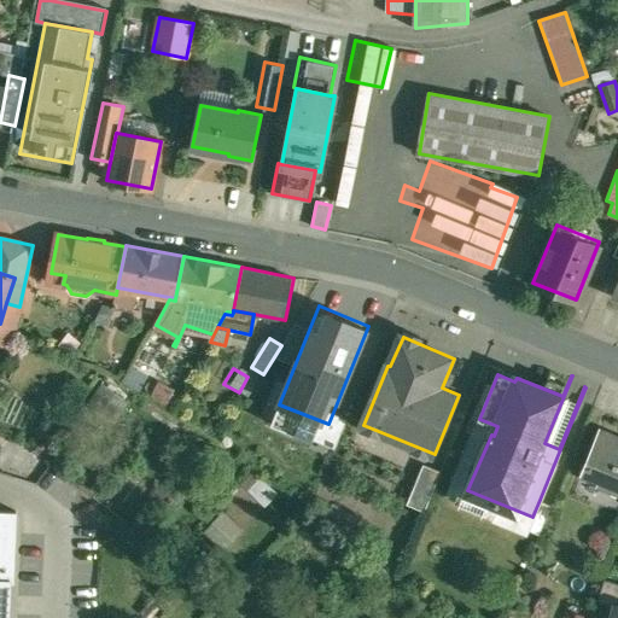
[(95,384),(83,403),(111,420),(123,400),(95,384)]
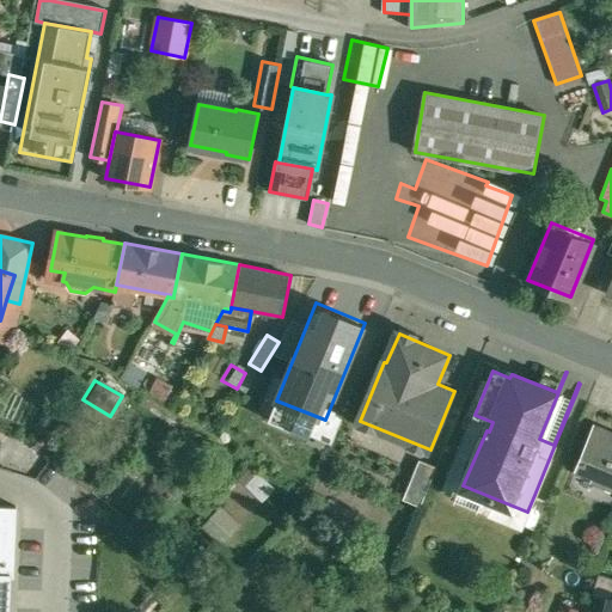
[(611,430),(595,424),(577,466),(604,477),(601,484),(611,488),(611,430)]
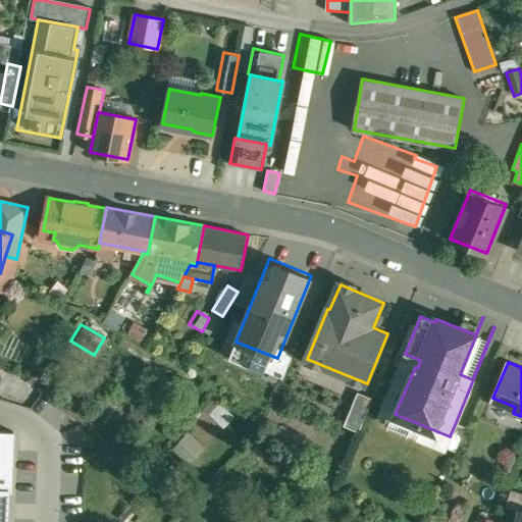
[(359,392),(346,425),(360,430),(374,398),(359,392)]
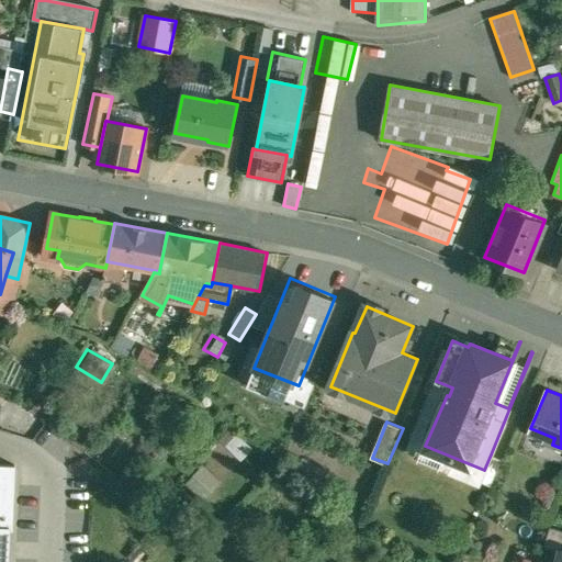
[(213,445),(197,461),(218,482),(235,464),(213,445)]
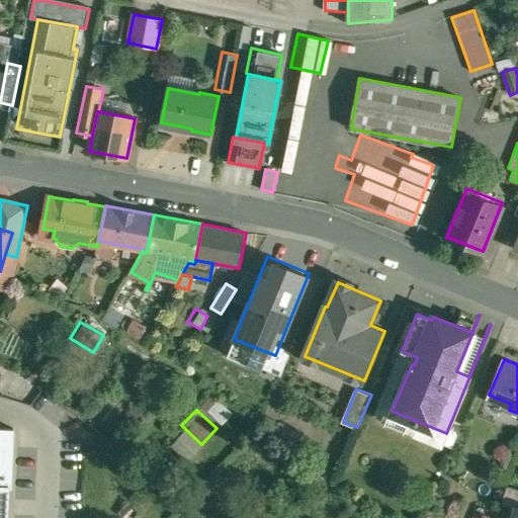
[(452,419),(446,433),(442,443),(453,447),(463,423),(452,419)]
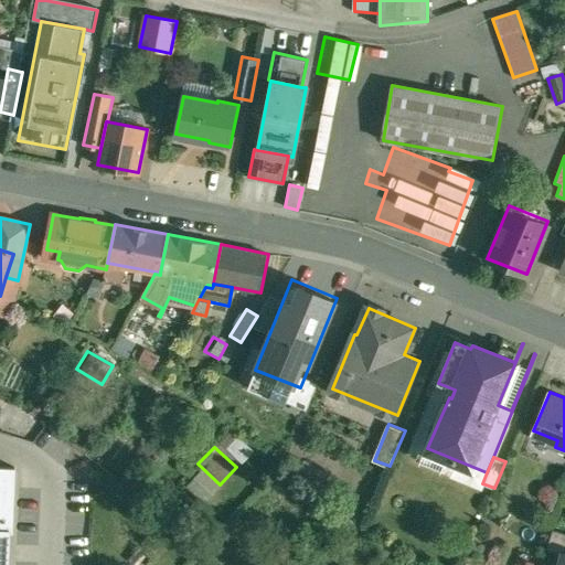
[(180,484),(200,503),(217,484),(198,466),(180,484)]
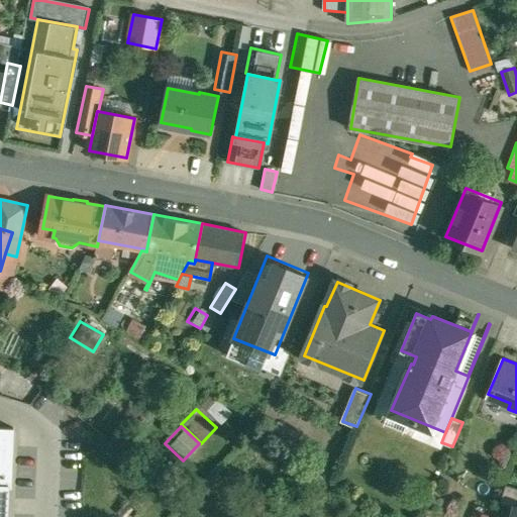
[(0,516),(7,516),(11,431),(0,430),(0,516)]
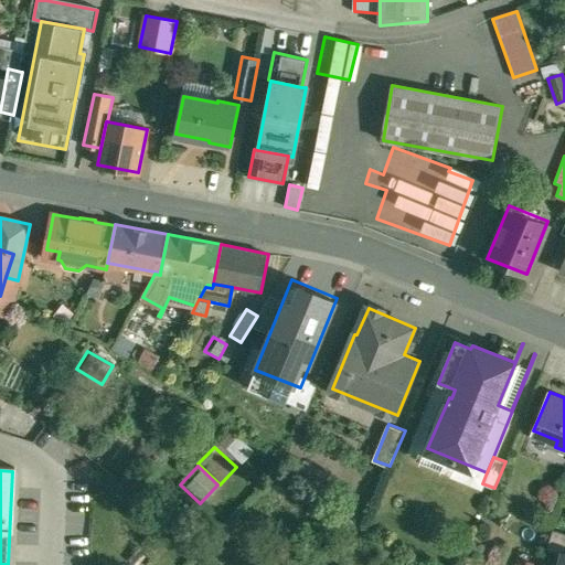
[(564,533),(554,530),(547,550),(564,553),(564,552),(564,533)]
